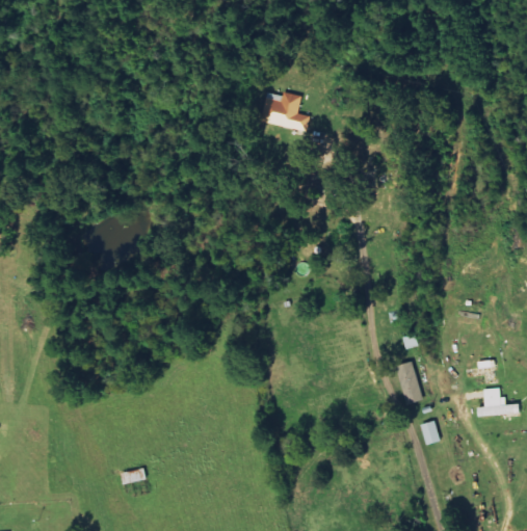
[(270,115),(291,120),(296,95),(279,91),(278,97),(263,94),(262,101),(273,103),(270,115)]
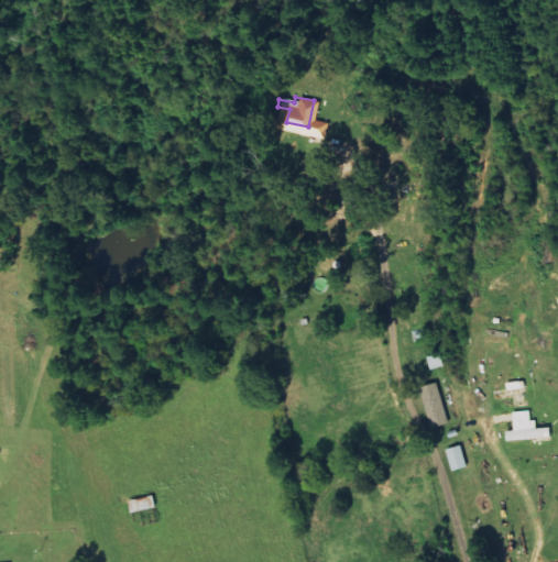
[(504,383),(505,389),(520,388),(518,381),(504,383)]
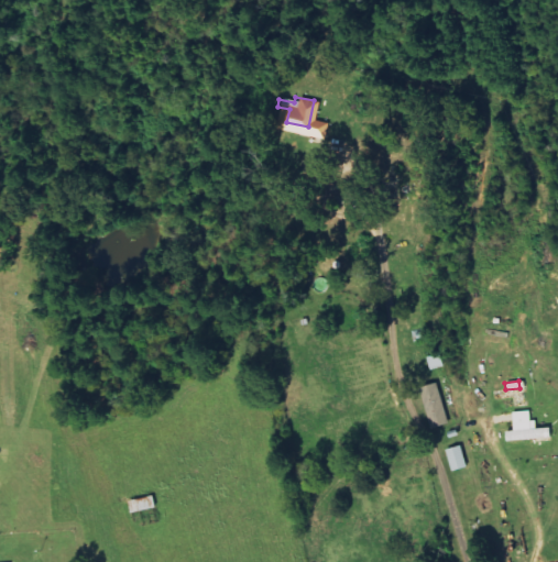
[(429,428),(448,422),(436,383),(417,388),(429,428)]
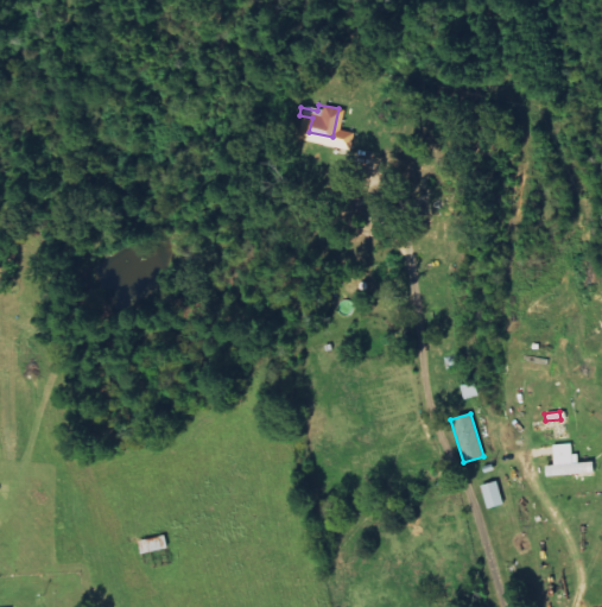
[(593,472),(593,461),(574,462),(572,443),(551,444),(553,465),(545,465),(546,475),(593,472)]
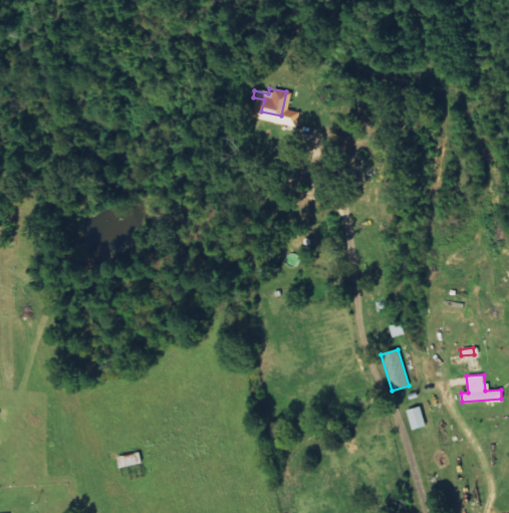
[(425,426),(419,407),(405,411),(411,430),(425,426)]
